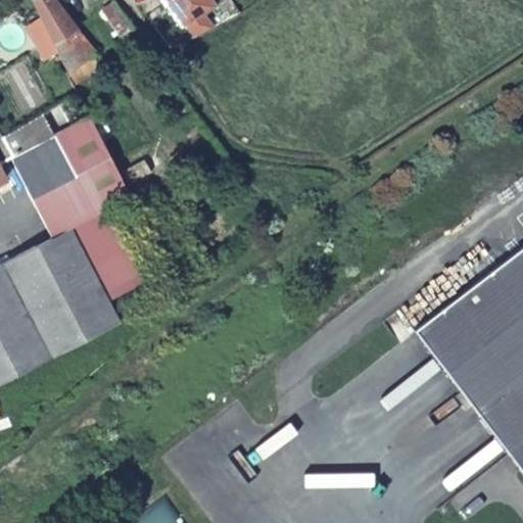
[(68,72),(79,64),(67,46),(76,40),(46,0),(32,0),(31,1),(68,72)]
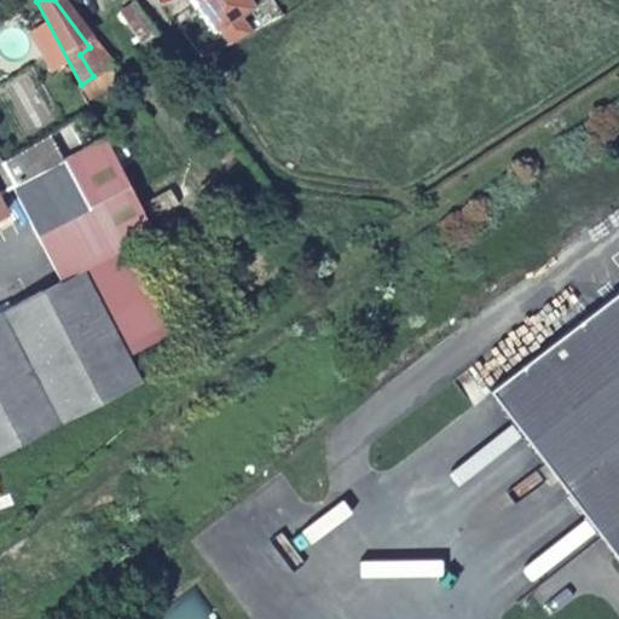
[(156,27),(136,0),(123,0),(114,6),(136,39),(156,27)]
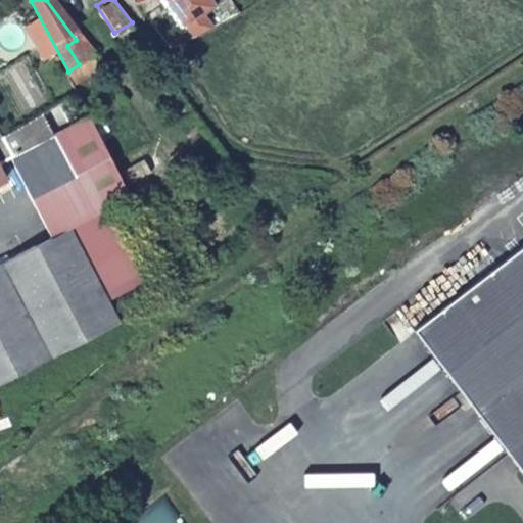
[(164,0),(186,29),(215,7),(209,0),(164,0)]
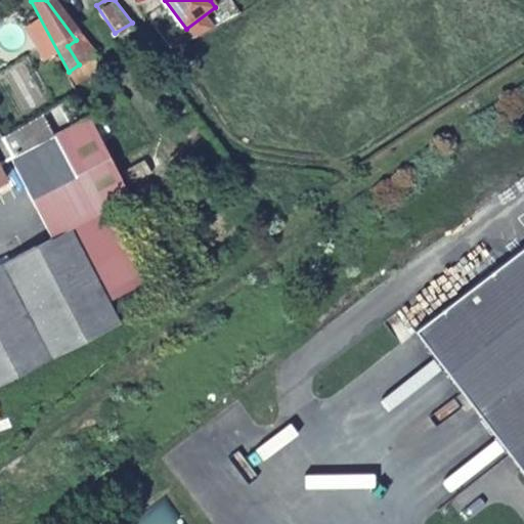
[(54,134),(43,112),(0,135),(0,180),(5,179),(0,169),(0,150),(6,148),(9,156),(54,134)]
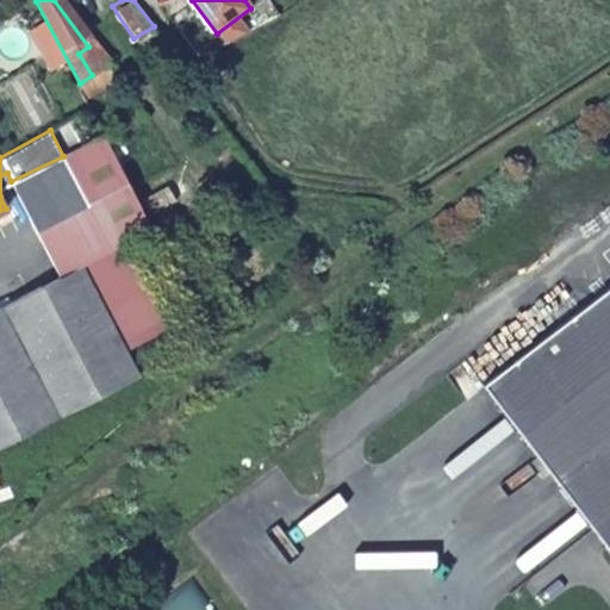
[(120,246),(154,229),(106,135),(11,181),(58,277),(82,265),(120,246)]
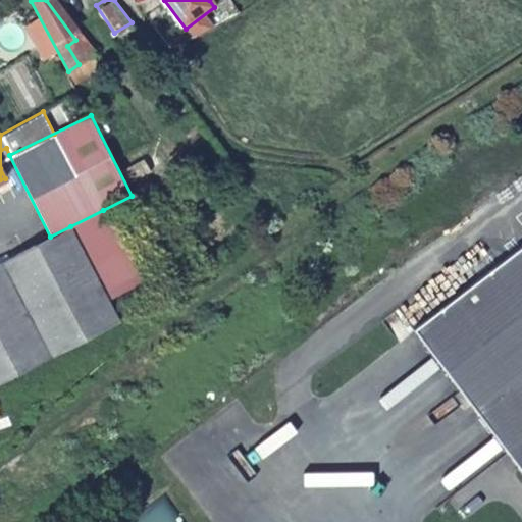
[(6,148),(0,150),(0,160),(9,157),(9,155),(6,148)]
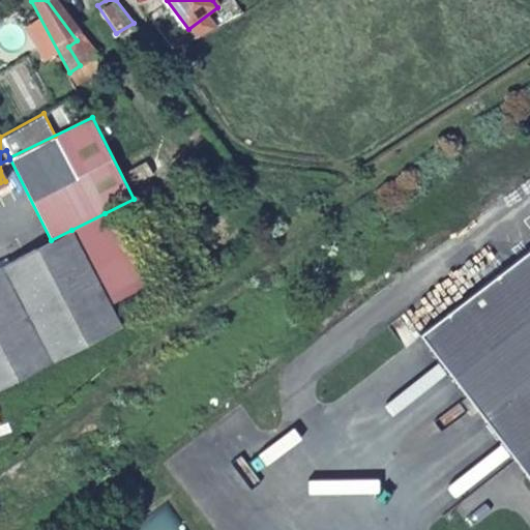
[(71,230),(108,302),(141,286),(105,213),(71,230)]
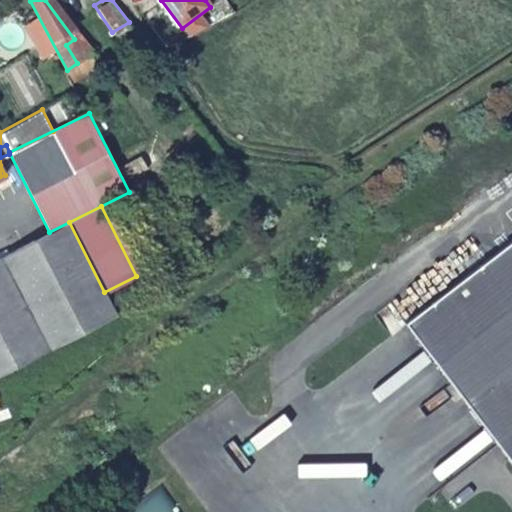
[(0,373),(116,315),(104,292),(69,222),(49,232),(0,257),(0,373)]
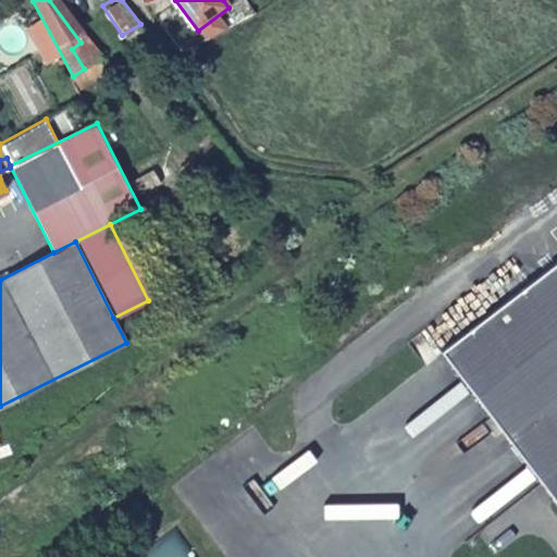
[(556,262),(442,350),(556,500),(556,262)]
